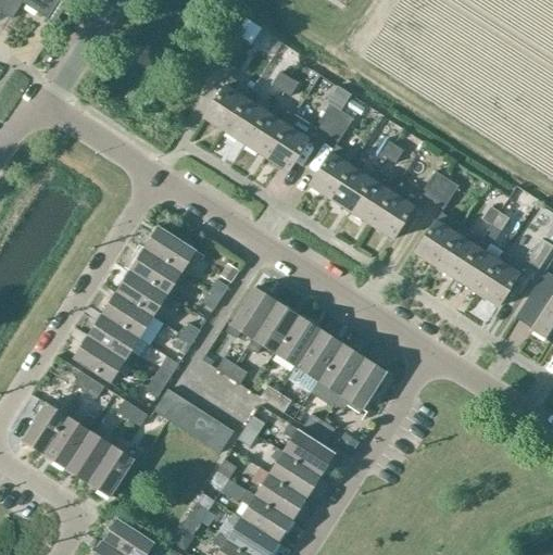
[(8,0),(2,11),(14,20),(25,3),(49,19),(60,0),(8,0)]
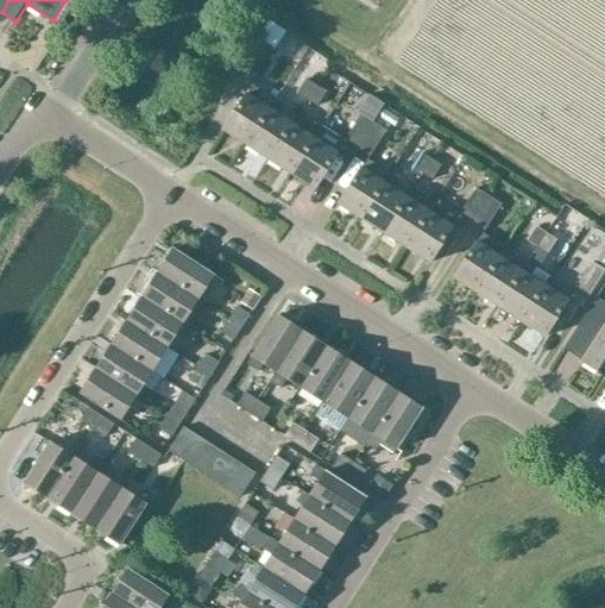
[(249,68),(262,76),(278,50),(265,42),(249,68)]
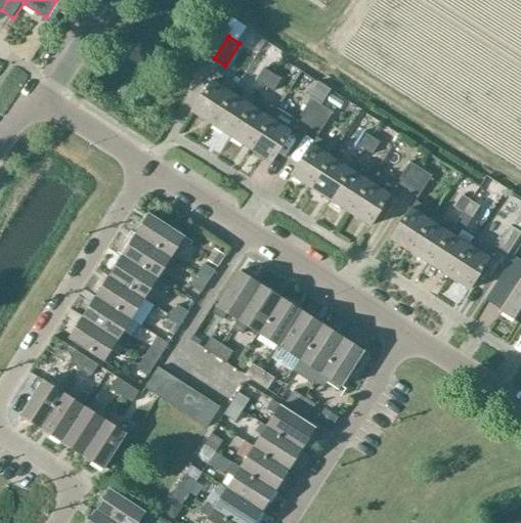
[(258,79),(267,85),(275,73),(266,67),(258,79)]
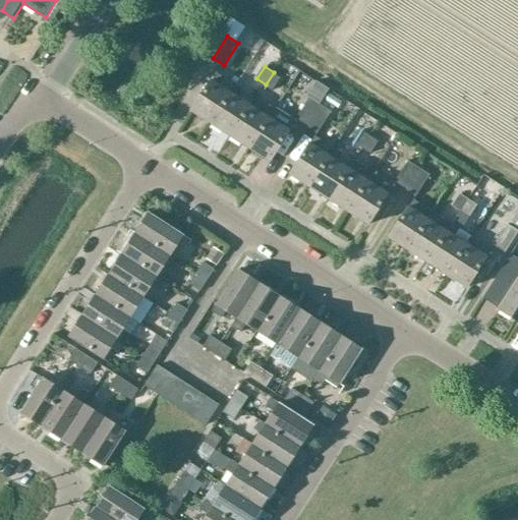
[(274,72),(266,84),(275,91),(282,78),(274,72)]
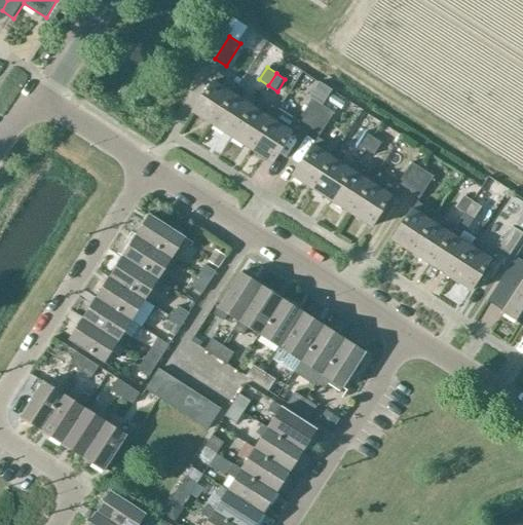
[(195,112),(215,125),(234,94),(223,86),(227,79),(220,74),(195,112)]
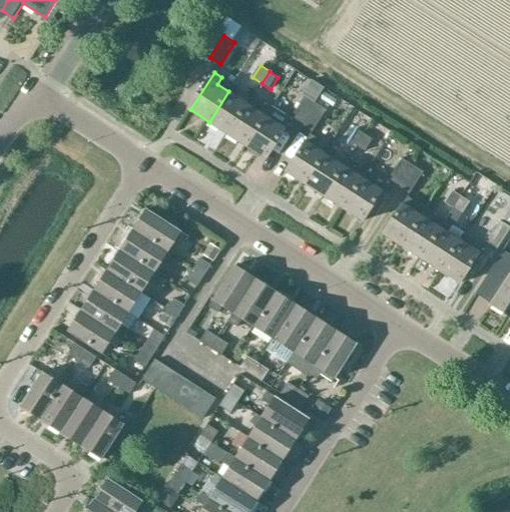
[(228,91),(209,122),(228,134),(246,103),(235,96),(240,89),(232,84),(228,91)]
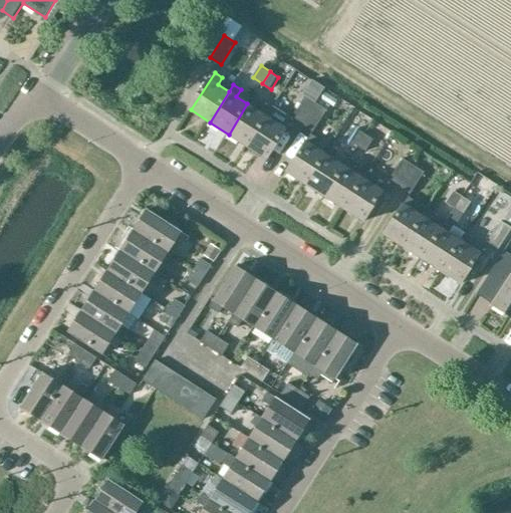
[(294,117),(304,124),(318,102),(307,95),(293,117),(294,117)]
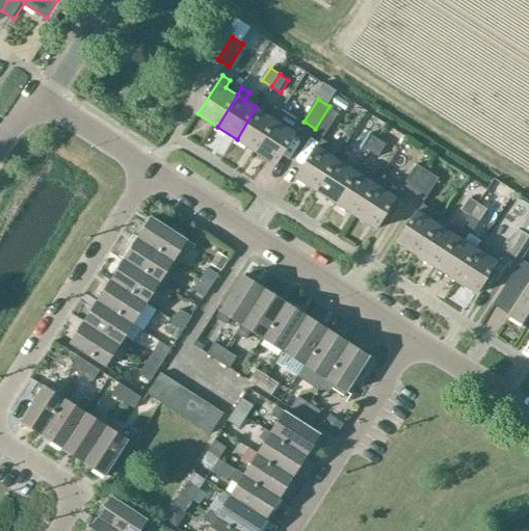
[(261,100),(256,107),(237,139),(257,152),(275,120),(265,113),(269,105),(261,100)]
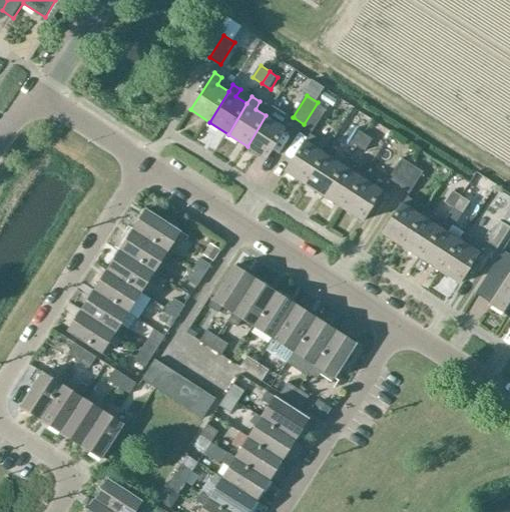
[(318,102),(304,124),(315,131),(329,109),(318,102)]
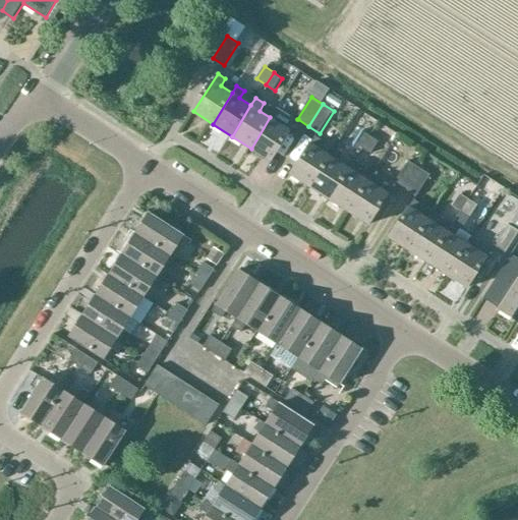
[(270,117),(251,149),(271,161),(290,130),(298,119),(297,119),(277,106),(270,117)]
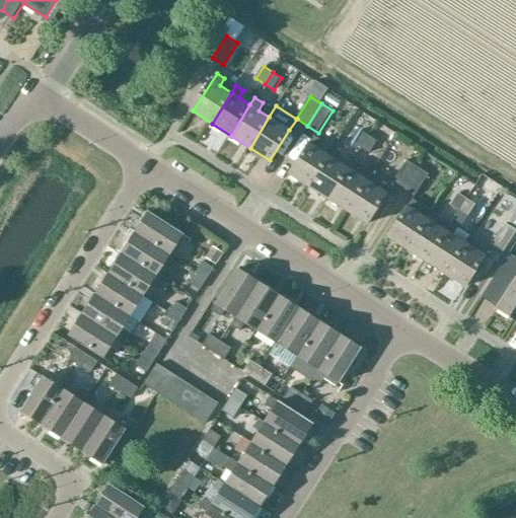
[(354,141),(363,147),(371,134),(362,129),(354,141)]
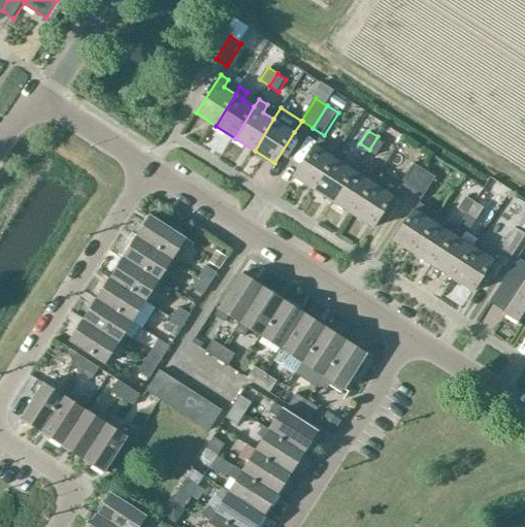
[(378,136),(369,150),(378,155),(386,142),(378,136)]
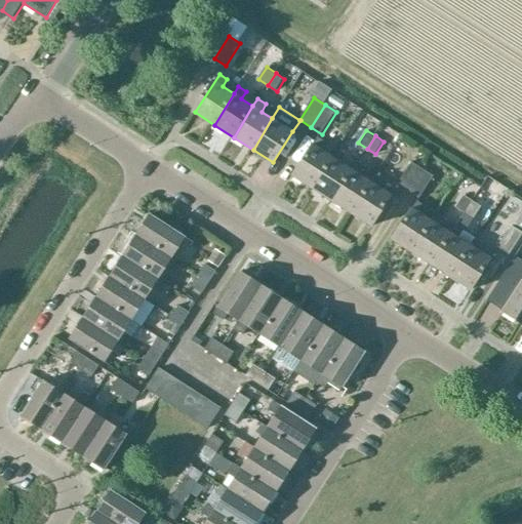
[(294,176),(314,189),(333,157),(322,151),(327,143),(319,137),(294,176)]
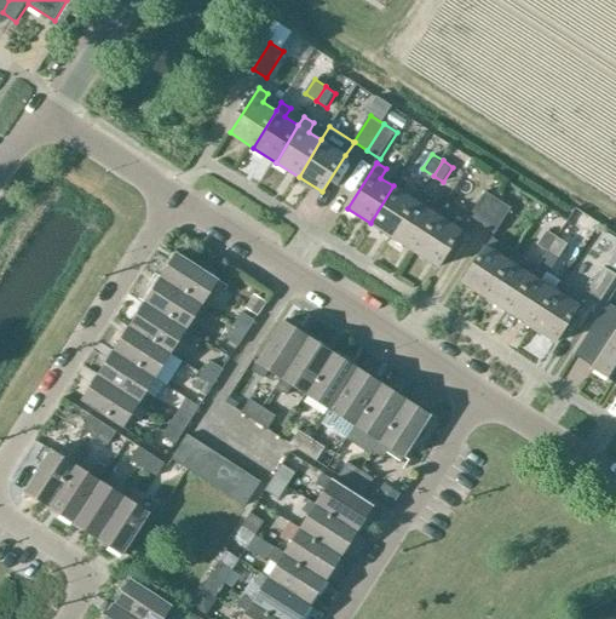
[(370,223),(393,238),(416,201),(403,191),(408,183),(398,177),(393,185),(370,223)]
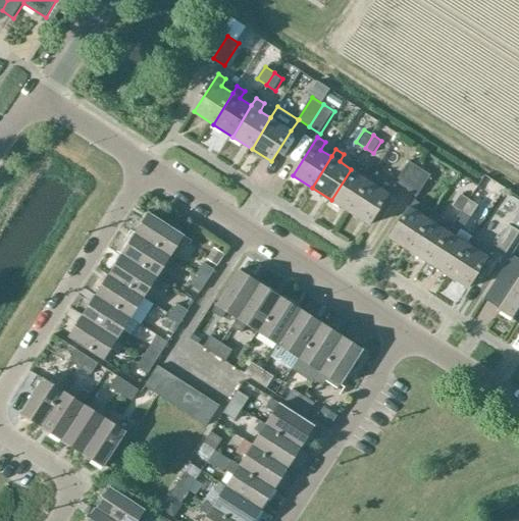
[(351,169),(331,200),(351,212),(369,180),(359,174),(364,167),(356,161),(351,169)]
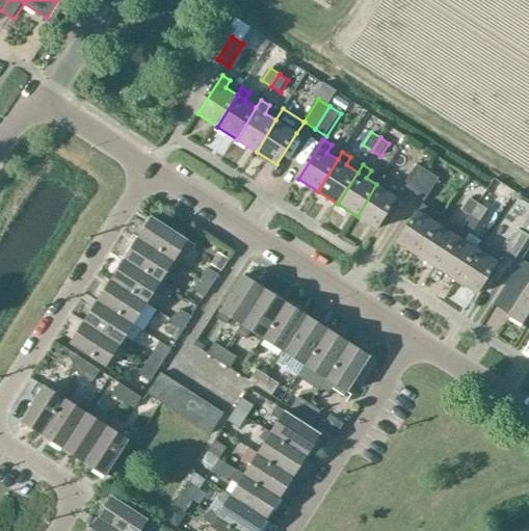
[(404,186),(416,193),(429,171),(419,164),(404,186)]
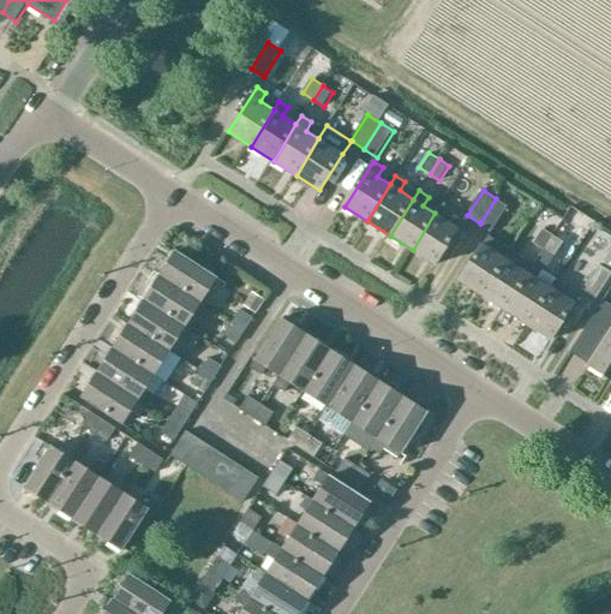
[(496,198),(480,224),(492,231),(508,207),(496,198)]
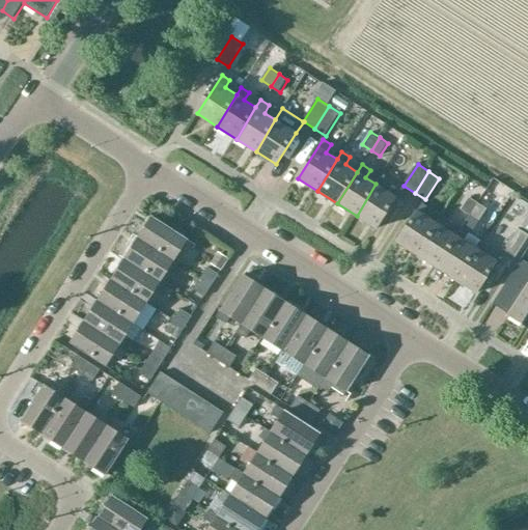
[(376,184),(357,216),(377,229),(397,197),(385,190),(389,183),(381,176),(376,184)]
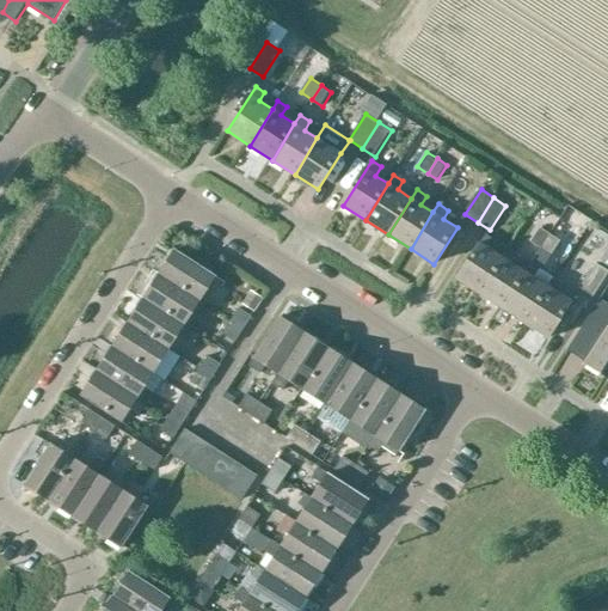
[(533,242),(541,246),(551,232),(542,227),(533,242)]
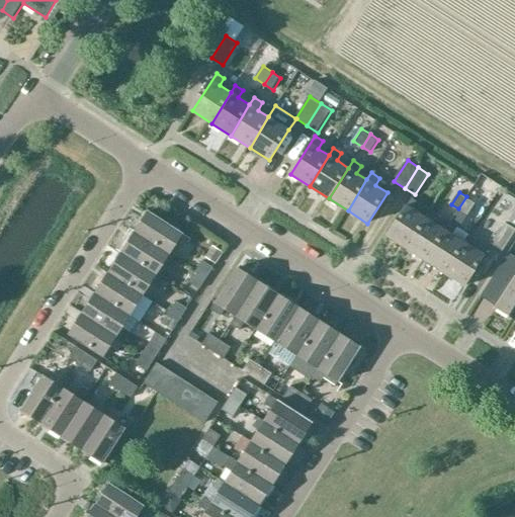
[(466,196),(458,208),(469,216),(477,203),(466,196)]
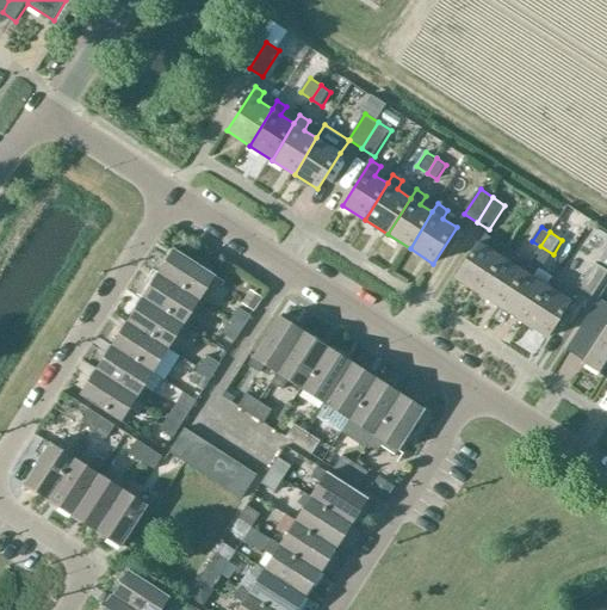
[(457,279),(479,294),(502,256),(490,248),(495,240),(485,234),(457,279)]
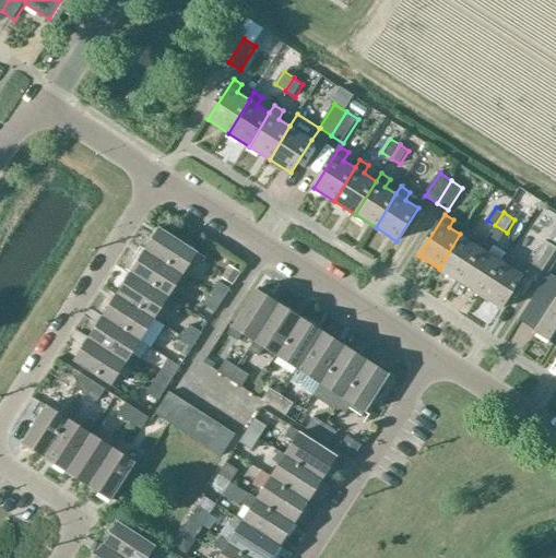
[(460,234),(439,269),(460,282),(481,248),(470,240),(475,233),(464,226),(460,234)]
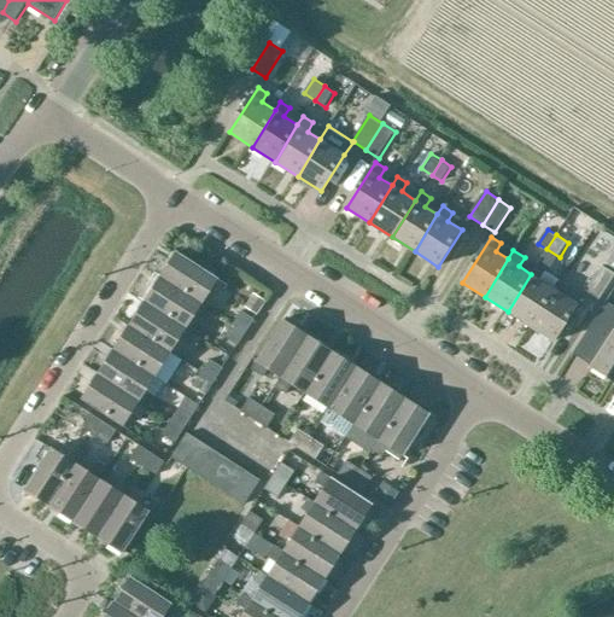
[(159,277),(200,304),(217,278),(175,251),(159,277)]
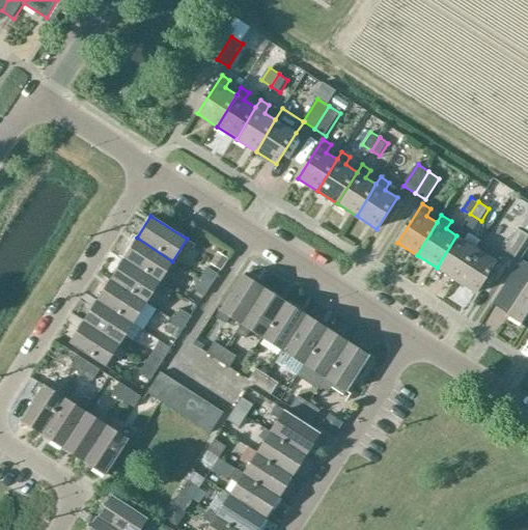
[(437,268),(456,280),(476,248),(466,241),(470,233),(462,228),(456,235),(437,268)]
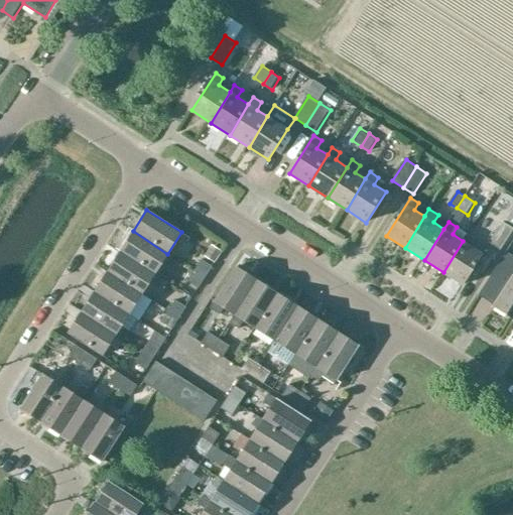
[(489,243),(500,250),(512,232),(512,228),(502,222),(489,243)]
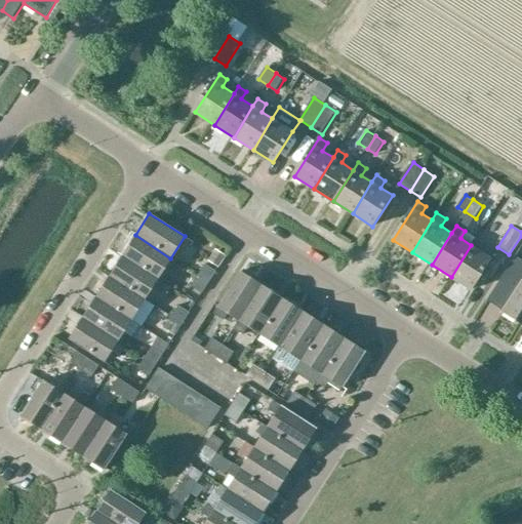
[(122,255),(158,278),(170,258),(135,235),(122,255)]
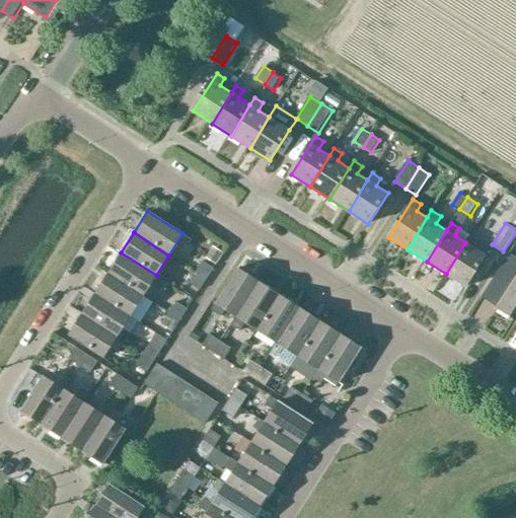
[(465,242),(446,274),(464,286),(485,254),(473,247),(478,240),(469,235),(465,242)]
